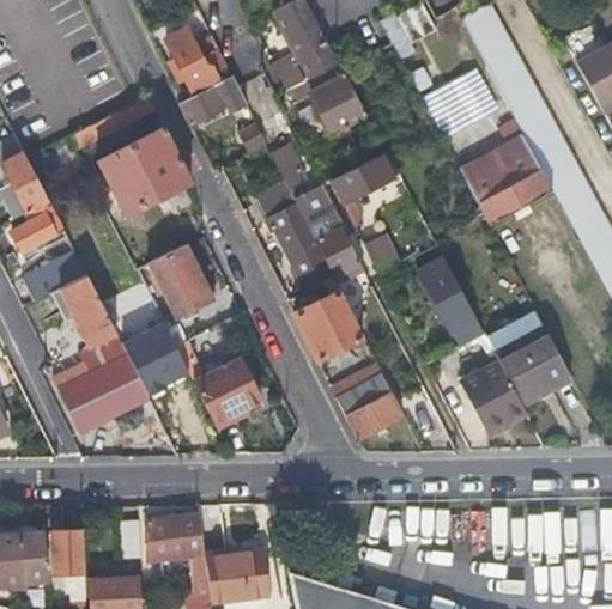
[(335,64),(301,0),(282,0),(271,6),(298,56),(309,77),(335,64)]
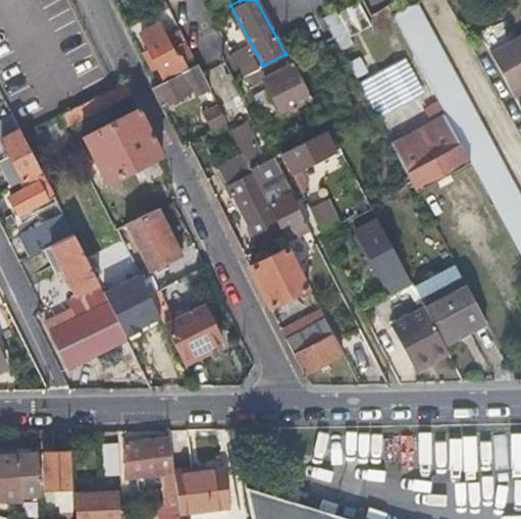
[(370,23),(360,1),(326,16),(343,52),(358,45),(352,32),(370,23)]
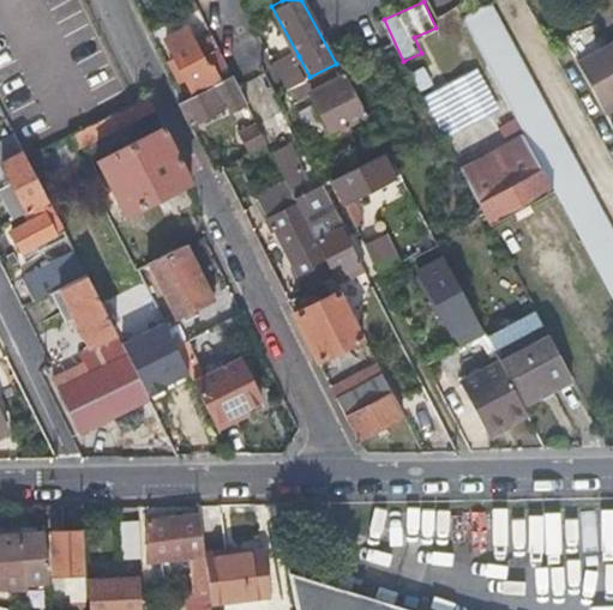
[(612,227),(491,4),(462,19),(612,296),(612,227)]
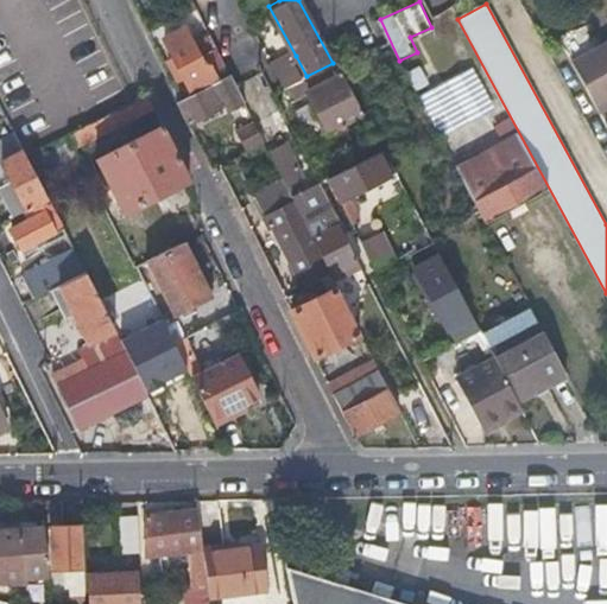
[(196,7),(178,17),(183,25),(201,16),(196,7)]
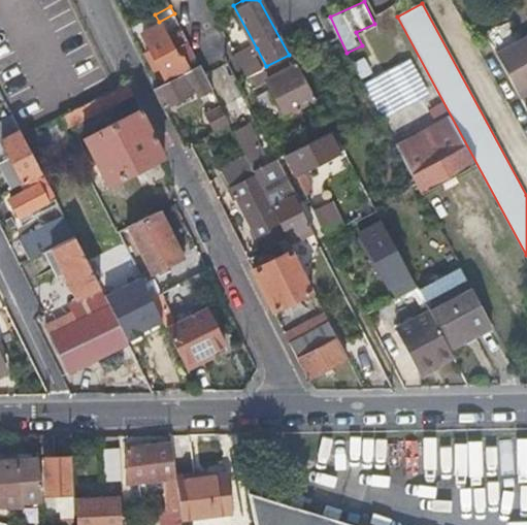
[(144,33),(169,81),(200,65),(188,41),(173,48),(161,25),(144,33)]
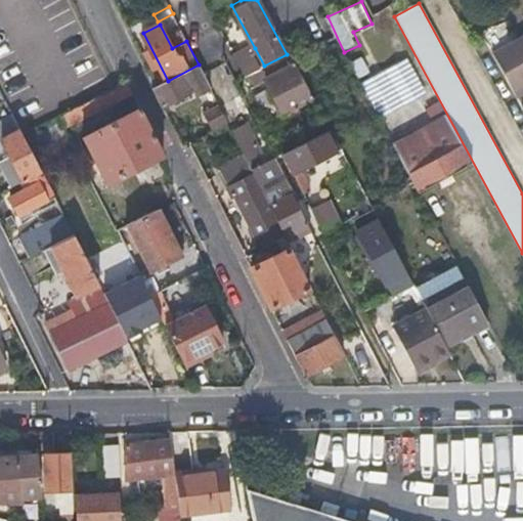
[(514,91),(522,85),(522,35),(492,53),(514,91)]
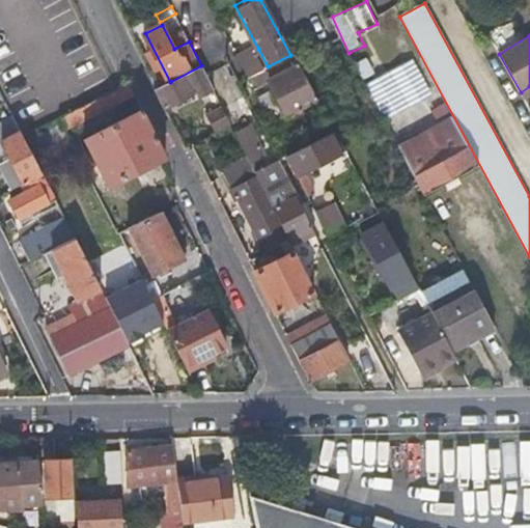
[(238,60),(247,77),(268,66),(258,49),(238,60)]
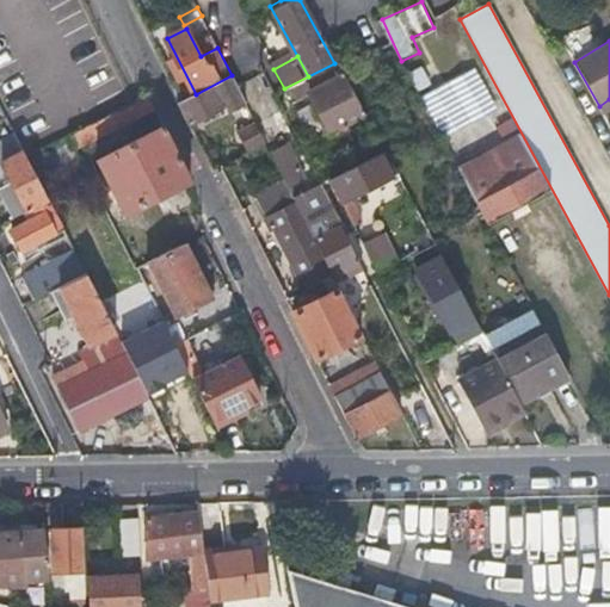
[(355,94),(340,69),(310,85),(332,128),(364,112),(355,94)]
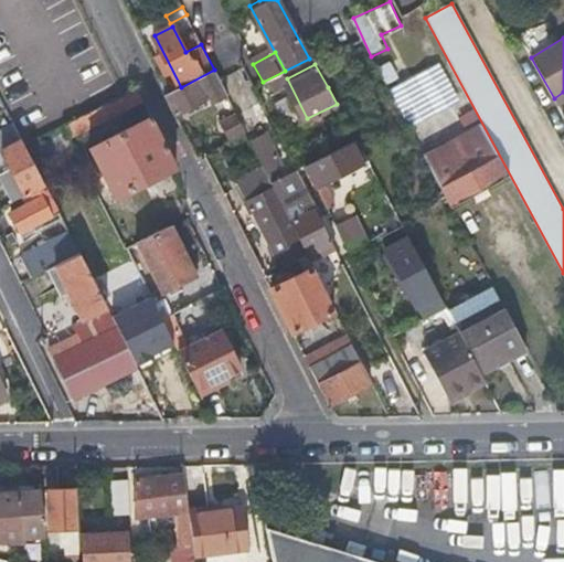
[(226,94),(217,76),(214,70),(181,87),(166,94),(176,114),(193,105),(200,102),(206,98),(210,103),(226,94)]
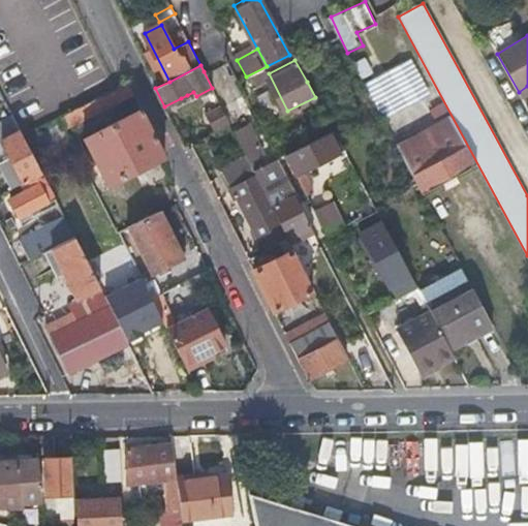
[(65,127),(133,93),(127,80),(59,115),(65,127)]
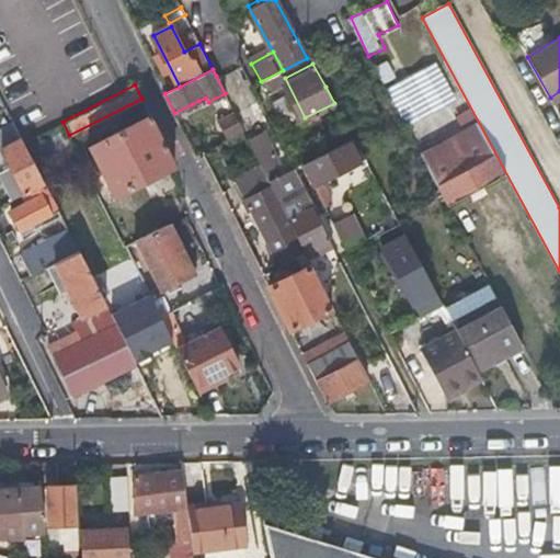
[(559,101),(559,91),(550,98),(553,104),(559,101)]
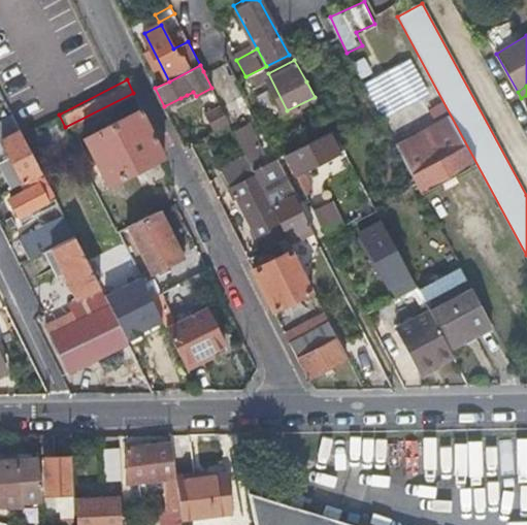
[(203,115),(211,132),(229,123),(220,105),(203,115)]
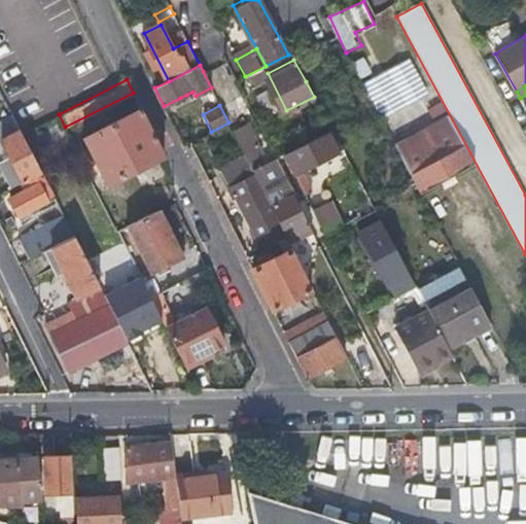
[(164,154),(140,107),(82,137),(107,184),(164,154)]
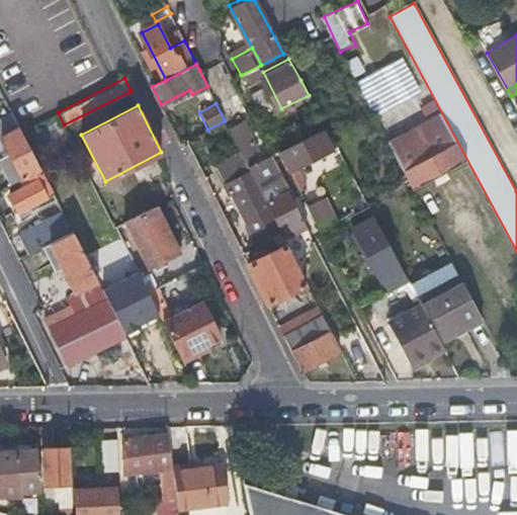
[(13,111),(0,117),(0,136),(1,138),(2,137),(21,126),(13,111)]
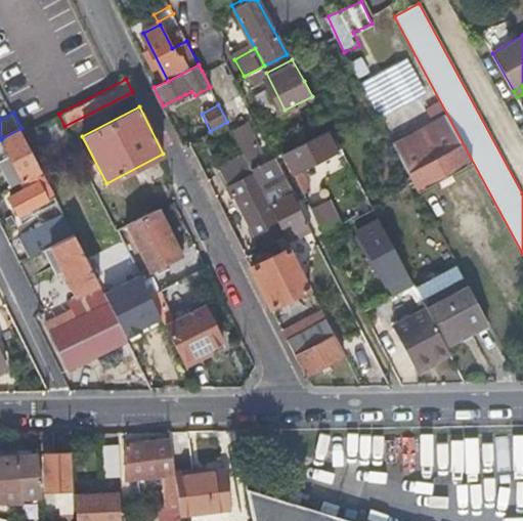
[(418,192),(472,164),(446,116),(392,144),(418,192)]
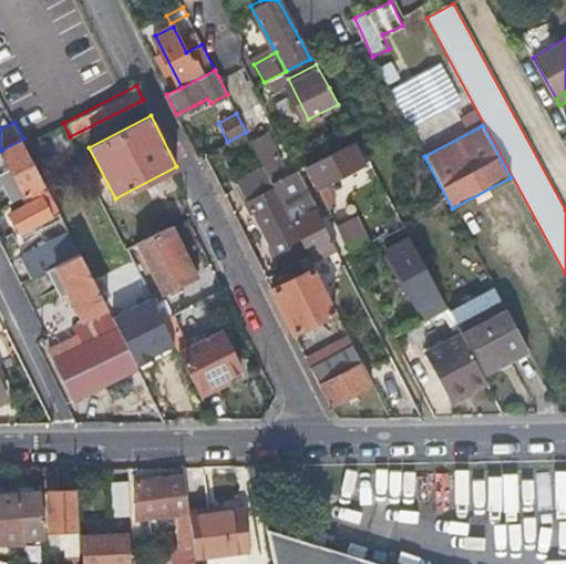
[(269,130),(253,137),(269,170),(286,161),(269,130)]
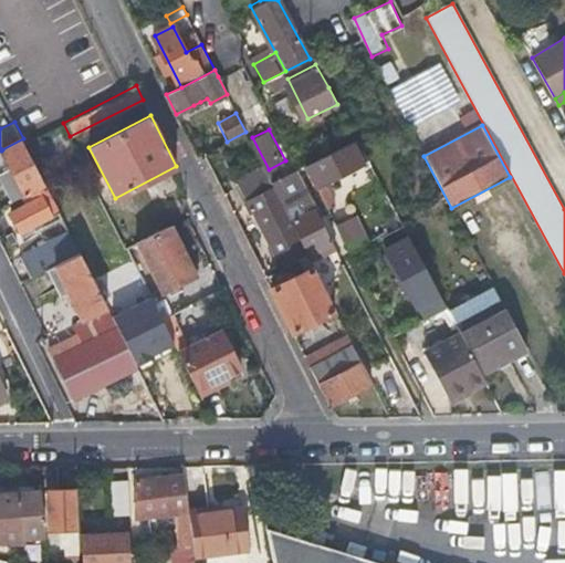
[(7,183),(16,202),(48,186),(23,138),(2,149),(16,177),(7,183)]
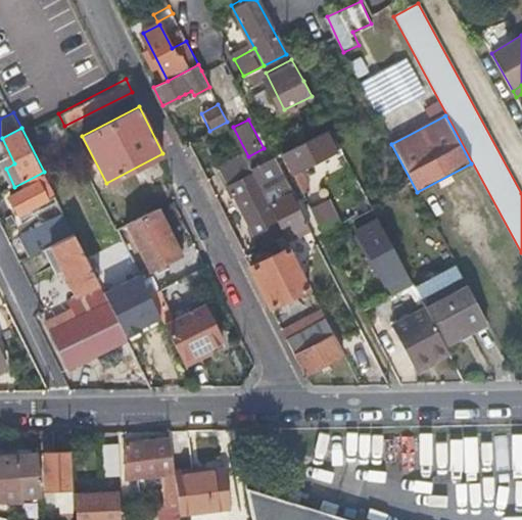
[(328,128),(281,151),(301,192),(311,187),(300,169),(339,148),(328,128)]
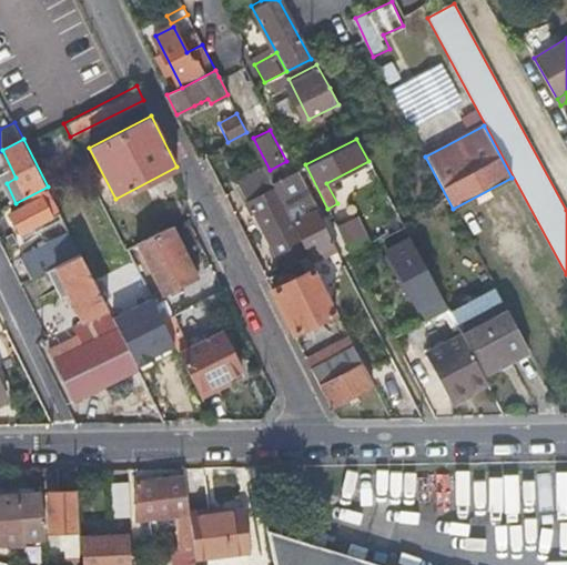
[(255,209),(284,266),(300,259),(307,254),(291,220),(286,213),(273,187),(264,168),(236,182),(251,211),(255,209)]
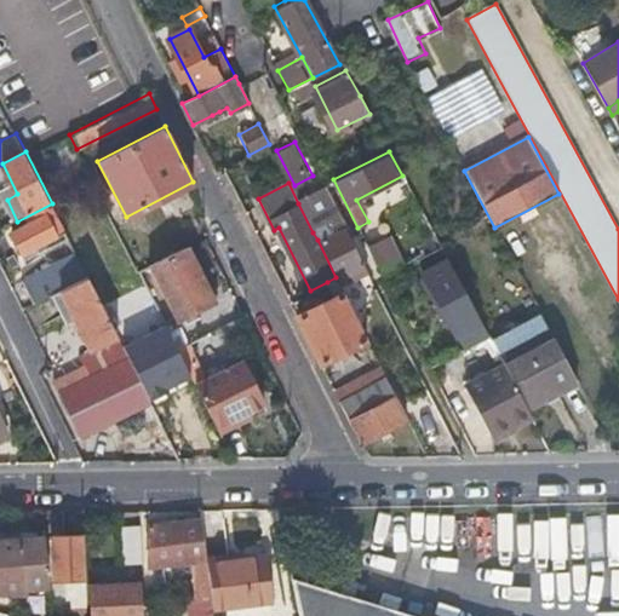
[(344,226),(324,186),(313,191),(332,232),(344,226)]
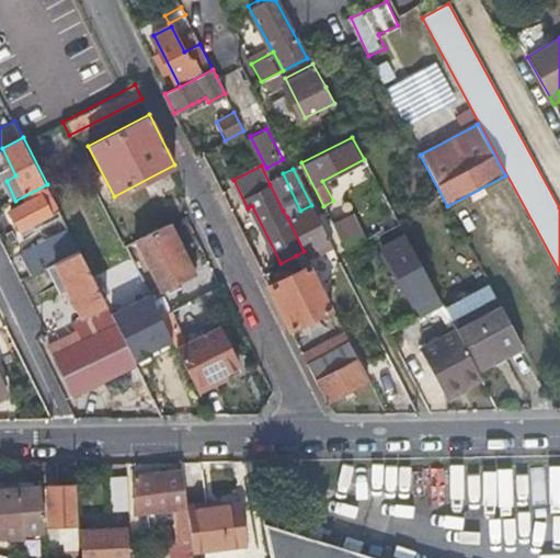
[(270,184),(283,211),(290,206),(277,181),(270,184)]
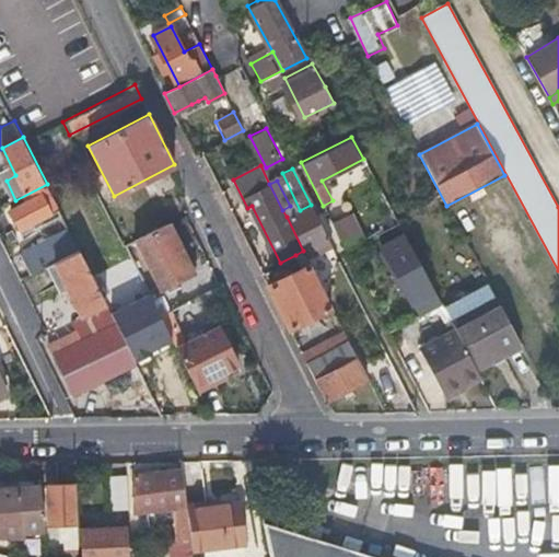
[(51,195),(48,186),(9,206),(21,228),(30,224),(33,230),(62,215),(51,195)]
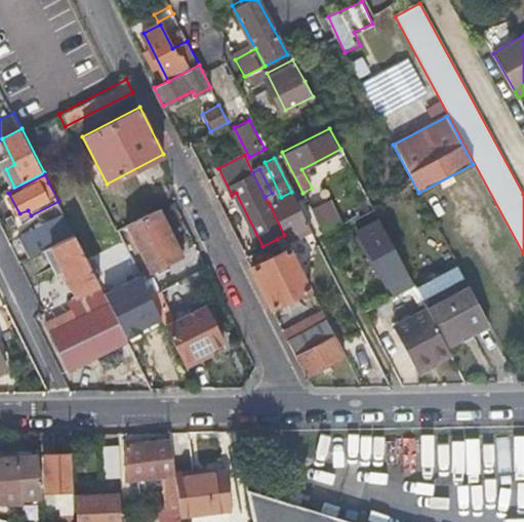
[(291,192),(281,197),(269,203),(284,235),(287,242),(300,235),(296,229),(307,224),(291,192)]
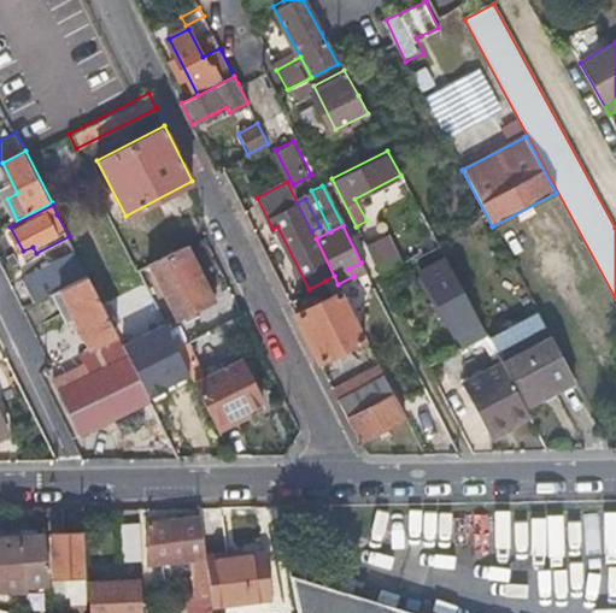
[(364,242),(380,275),(397,265),(385,241),(377,245),(374,239),(364,242)]
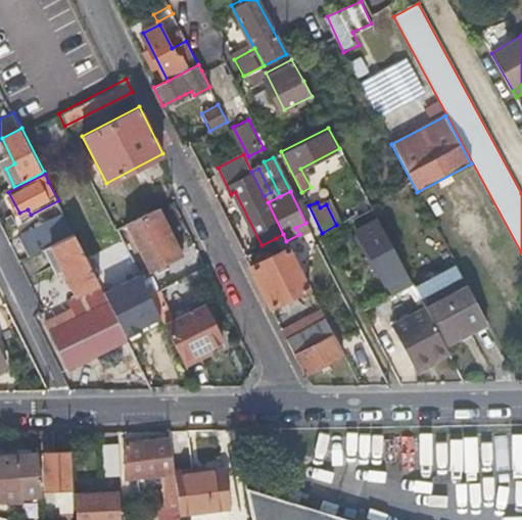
[(184,254),(160,207),(128,225),(135,240),(150,272),(184,254)]
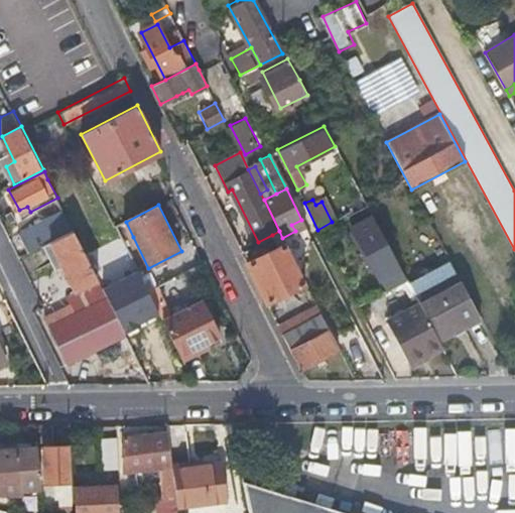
[(350,227),(385,292),(406,282),(371,216),(350,227)]
